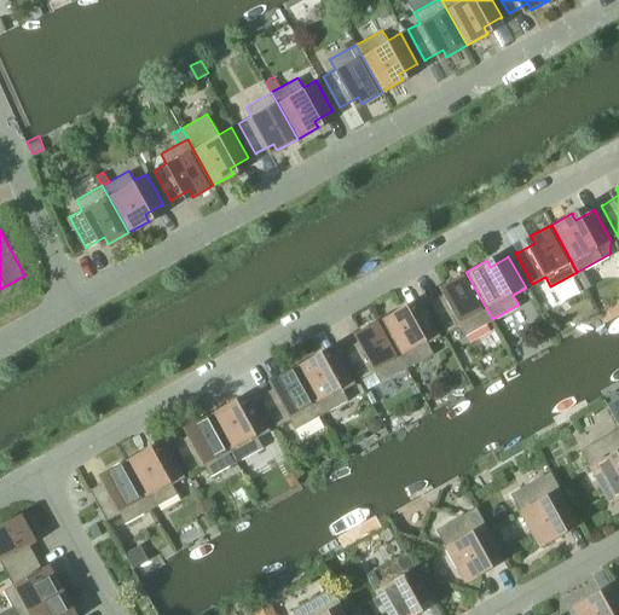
[(466,334),(492,319),(466,272),(445,283),(446,284),(449,290),(432,300),(432,299),(431,300),(447,331),(460,324),(466,334)]
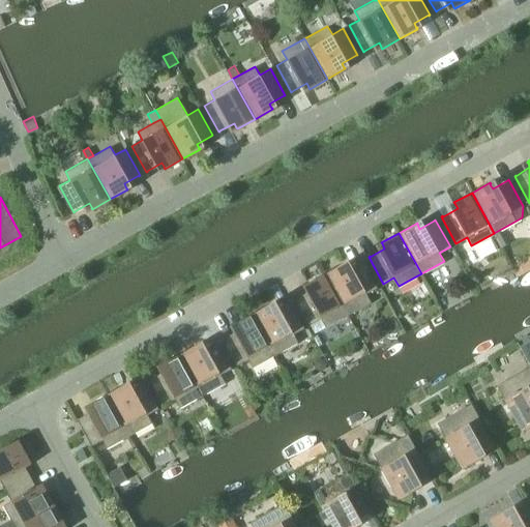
[(344,263),(326,273),(348,314),(371,301),(366,293),(377,287),(362,260),(361,261),(347,269),(344,264),(345,264),(344,263)]
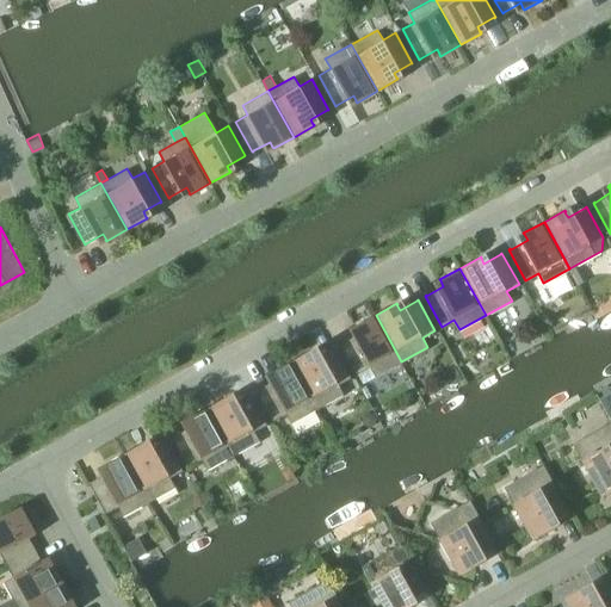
[(376,376),(401,361),(376,315),(356,326),(356,327),(359,333),(343,342),(343,341),(340,342),(357,372),(370,366),(376,376)]
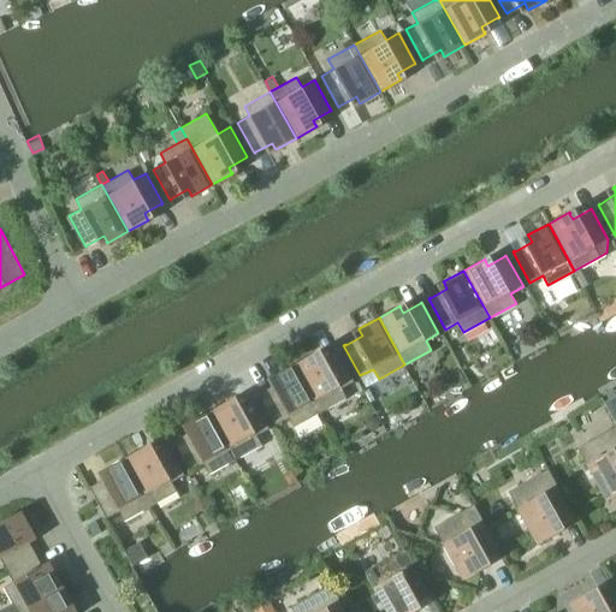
[(315,352),(294,364),(320,411),(347,397),(341,387),(354,380),(337,349),(336,350),(319,360),(315,354),(315,352)]
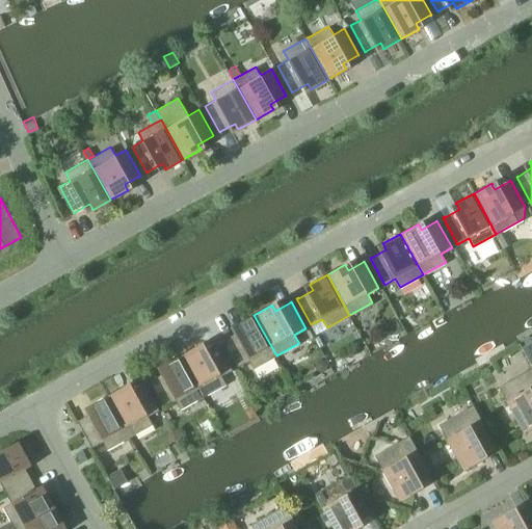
[(254,368),(276,355),(254,315),(236,324),(237,325),(240,331),(224,339),(224,338),(223,339),(238,365),(249,360),(254,368)]
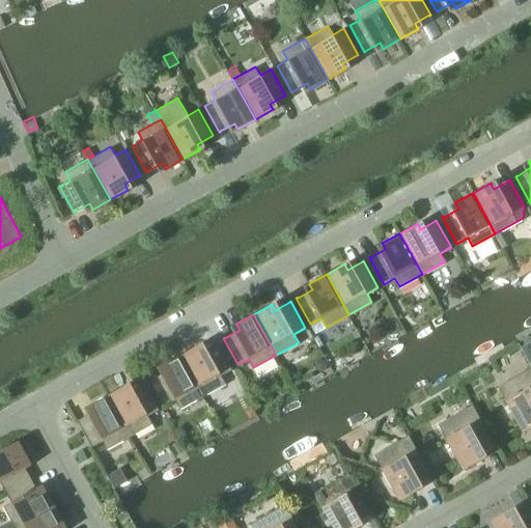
[(530,339),(522,344),(530,362),(530,339)]
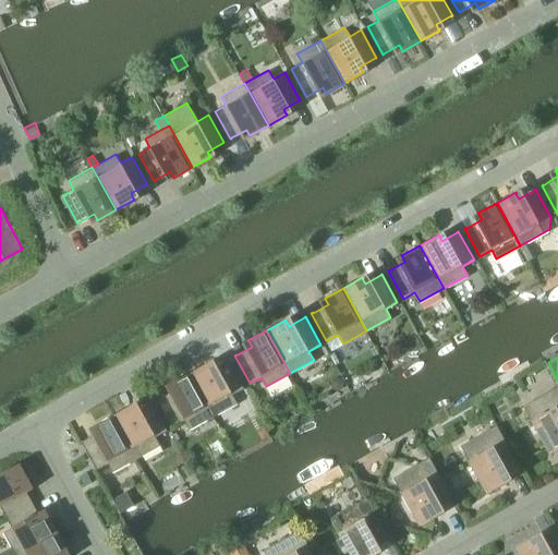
[(208,362),(190,373),(214,415),(237,402),(232,394),(243,387),(228,359),(227,360),(211,369),(209,363),(208,362)]
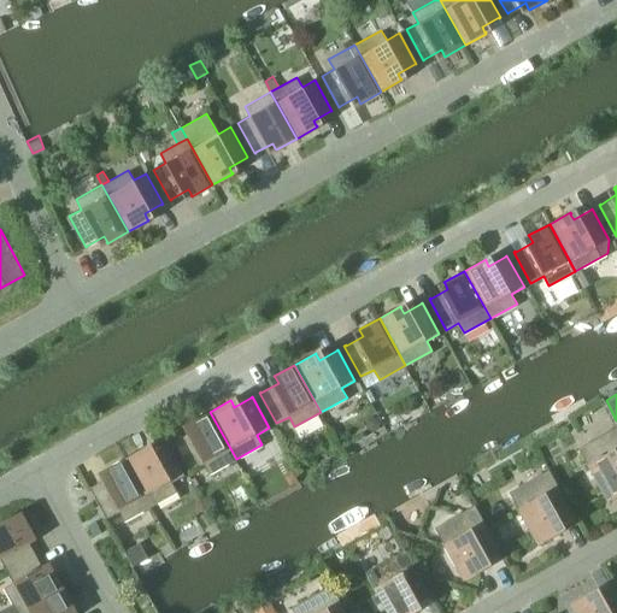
[(210,473),(236,459),(210,412),(189,423),(189,424),(191,424),(193,430),(176,440),(176,438),(175,440),(192,470),(204,464),(210,473)]
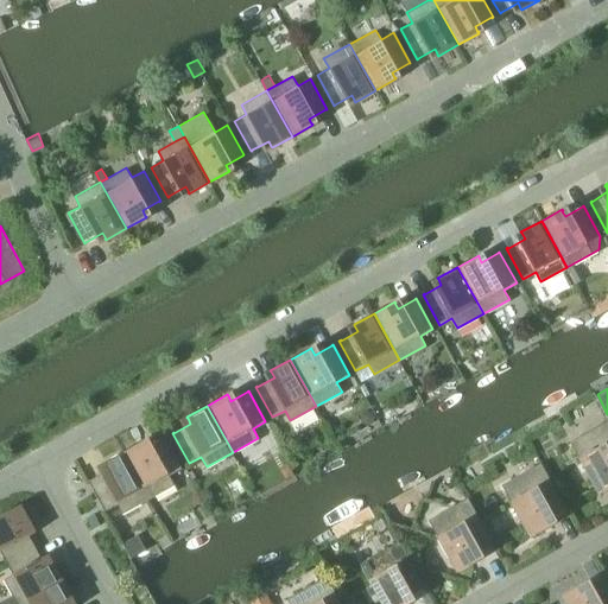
[(607,418),(570,440),(599,493),(607,487),(607,418)]
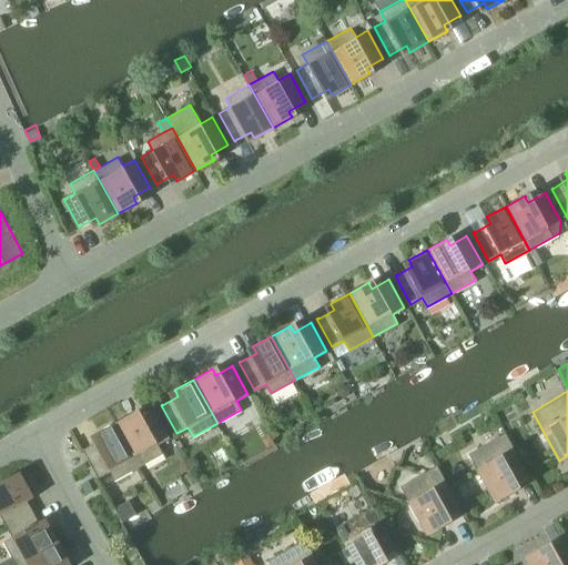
[(134,412),(115,423),(139,466),(163,453),(158,443),(170,437),(154,409),(153,410),(138,419),(134,413),(135,413),(134,412)]
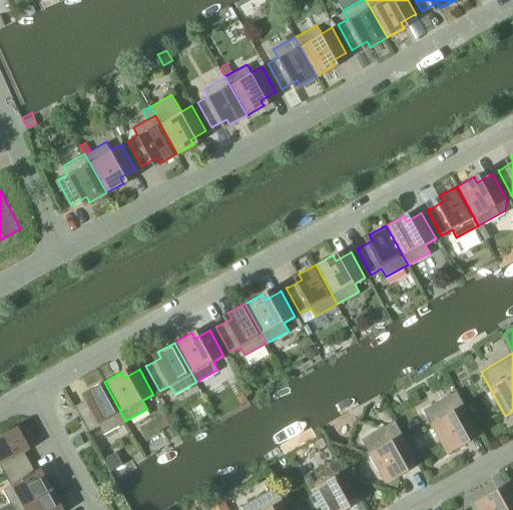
[(103,433),(125,421),(104,382),(86,391),(87,392),(90,396),(76,404),(75,404),(74,405),(88,430),(99,425),(103,433)]
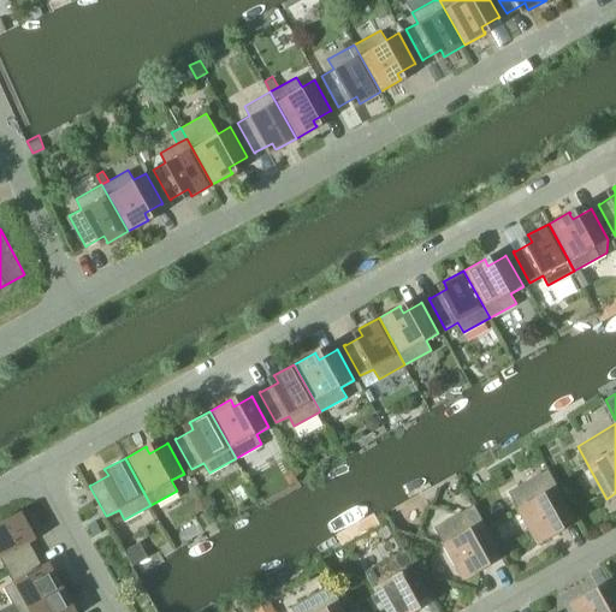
[(556,524),(574,515),(548,468),(508,489),(538,542),(560,530),(556,524)]
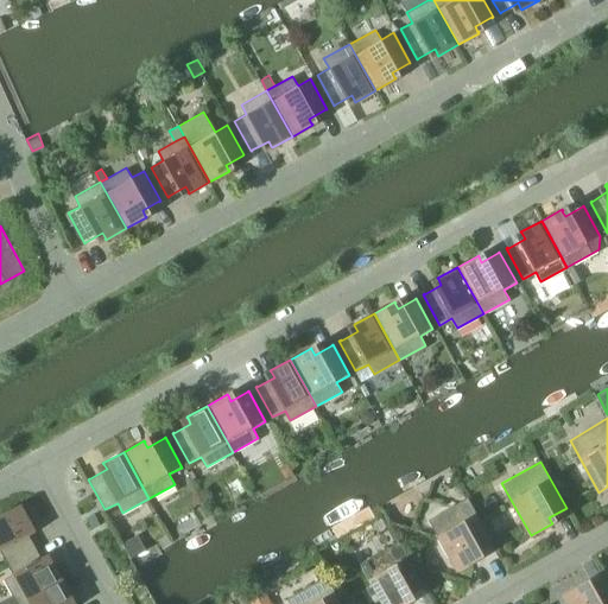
[(476,553),(494,542),(468,496),(429,519),(457,571),(479,559),(476,553)]
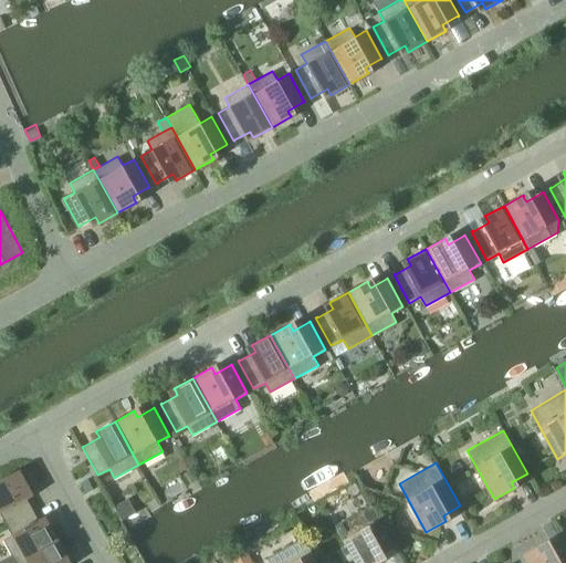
[(0,512),(7,523),(33,509),(24,492),(30,489),(19,469),(0,479),(0,512)]
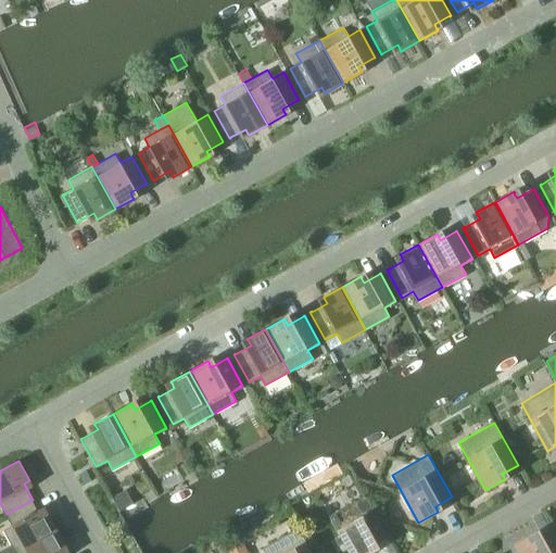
[(373,545),(389,537),(365,494),(329,514),(350,552),(371,552),(376,551),(373,545)]
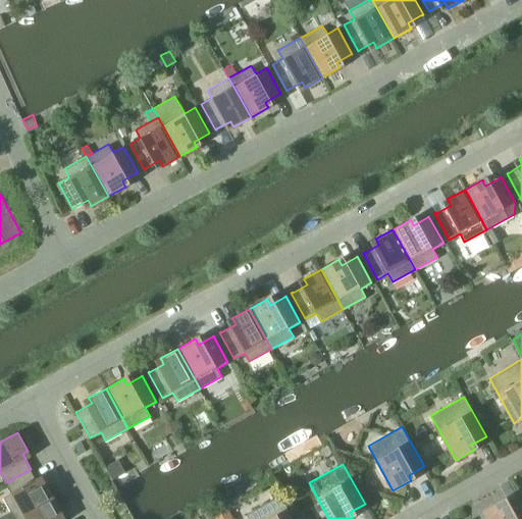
[(39,483),(31,469),(6,482),(11,492),(3,497),(15,518),(54,498),(44,480),(39,483)]
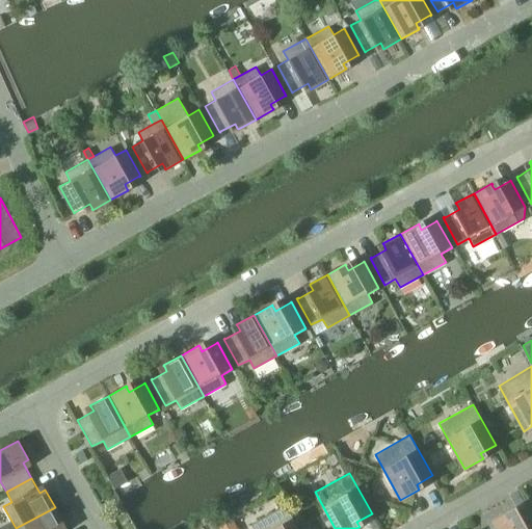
[(299,528),(286,503),(251,523),(255,528),(299,528)]
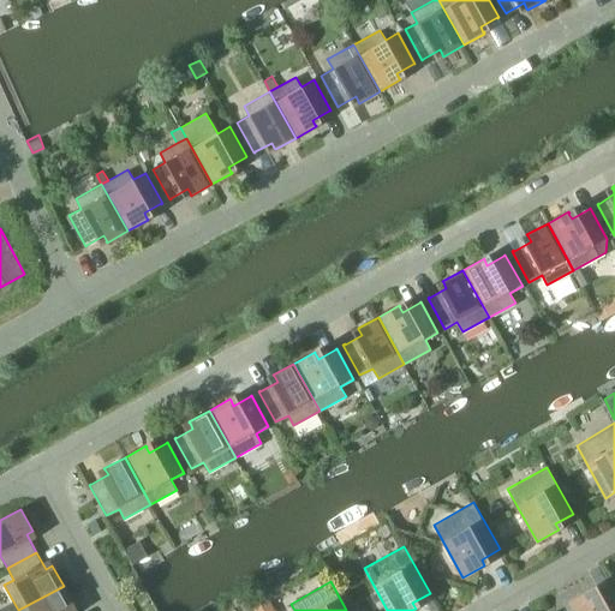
[(574,610),(614,610),(614,589),(613,585),(595,594),(591,588),(569,600),(574,610)]
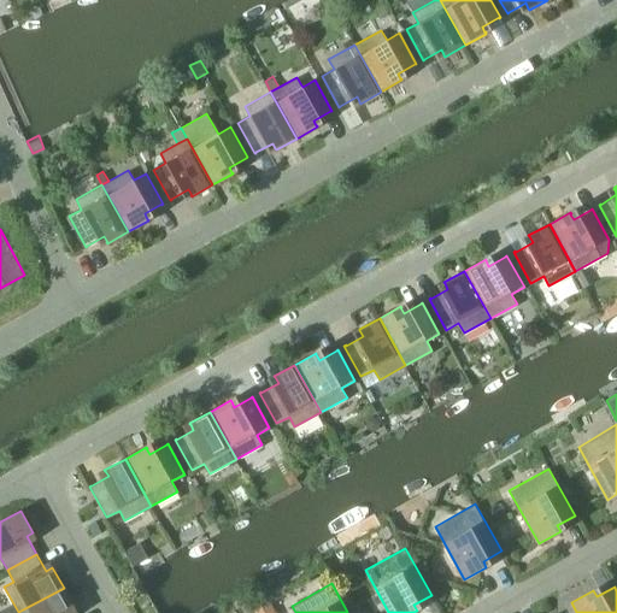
[(75,608),(64,588),(18,612),(68,612),(69,612),(75,608)]
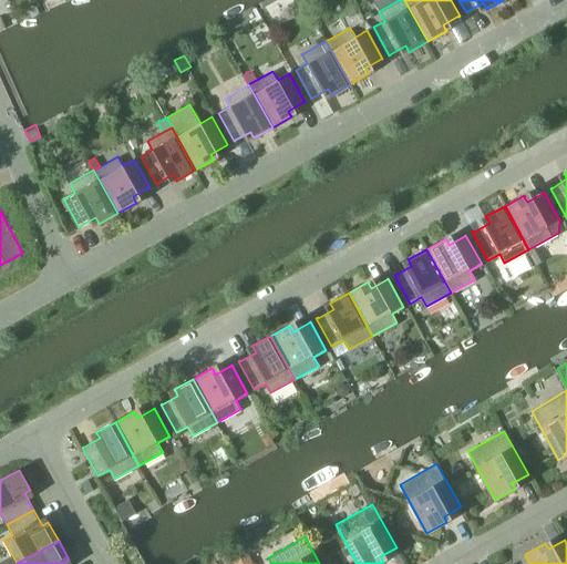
[(255,563),(249,552),(233,560),(234,563),(255,563)]
